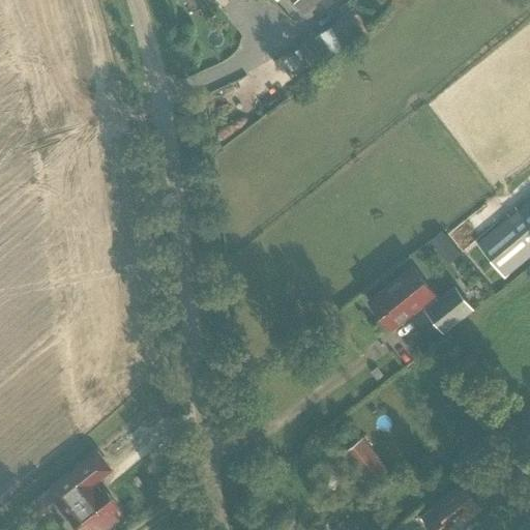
[(294,0),(303,10),(314,1),(316,4),(320,0),(294,0)]
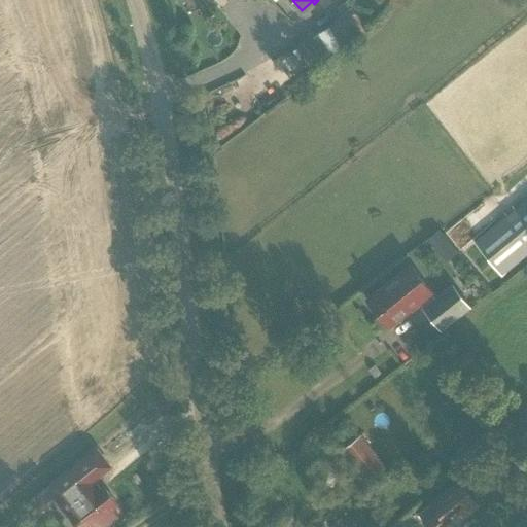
[(317,33),(328,55),(342,47),(330,26),(317,33)]
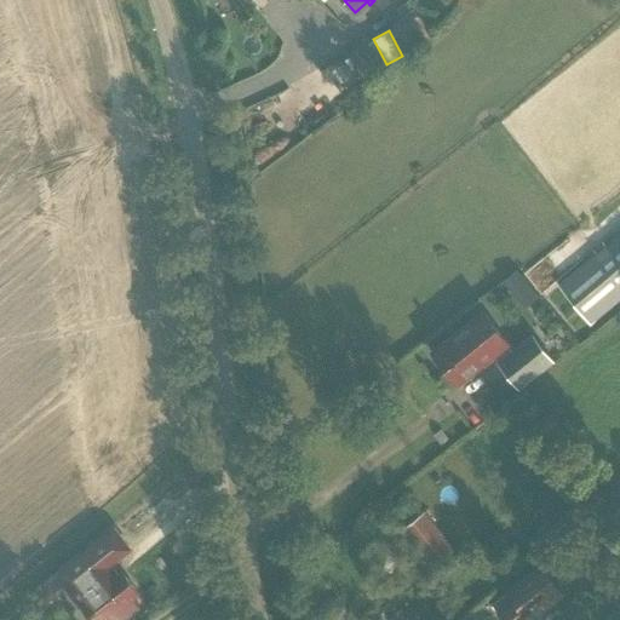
[(619,299),(619,235),(560,287),(590,325),(619,299)]
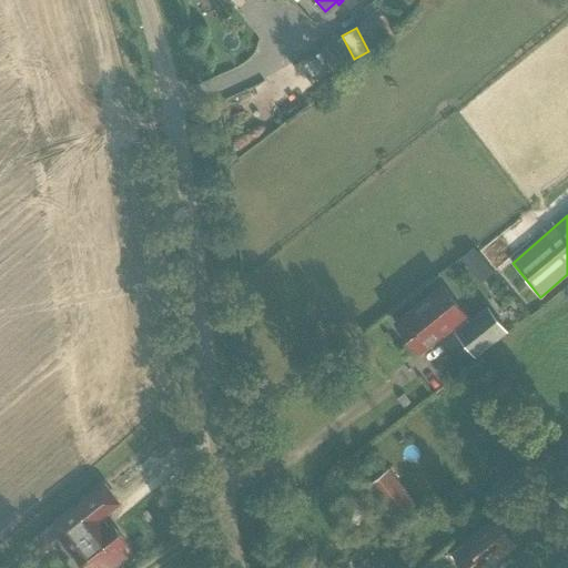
[(396,324),(421,354),(454,327),(458,333),(457,333),(476,357),(507,332),(489,308),(470,323),(467,317),(443,286),(396,324)]
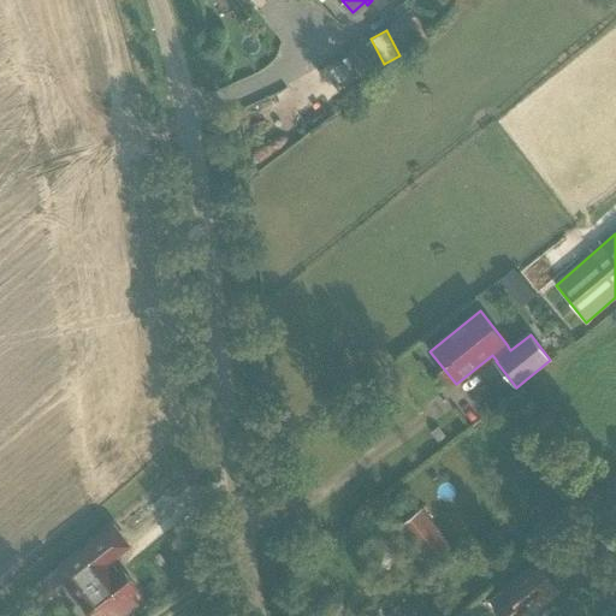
[(401,526),(431,563),(451,546),(422,509),(401,526)]
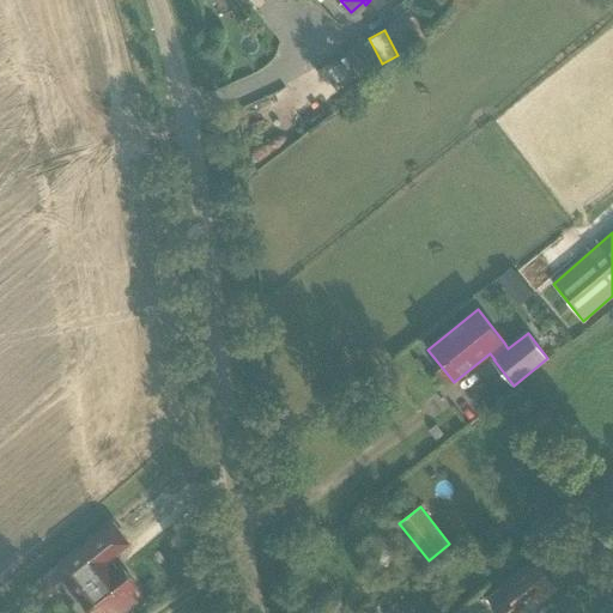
[(58,570),(47,578),(55,590),(67,581),(74,590),(91,612),(103,612),(107,611),(108,612),(122,612),(138,602),(129,593),(137,588),(122,569),(116,572),(108,560),(129,544),(114,525),(91,542),(58,570)]
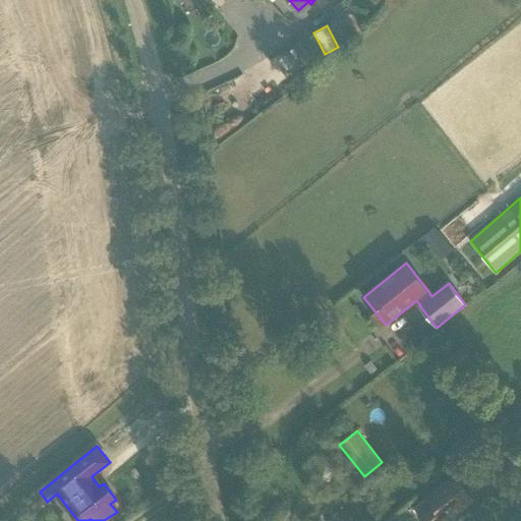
[(459,512),(474,500),(454,476),(414,509),(420,516),(419,517),(422,520),(445,520),(458,511),(459,512)]
